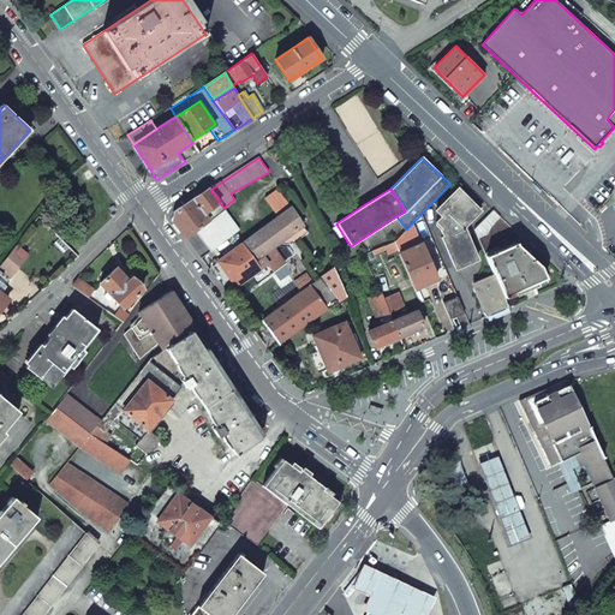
[(479,209),(457,189),(436,210),(442,218),(437,222),(443,230),(441,232),(443,238),(442,239),(454,268),(476,258),(463,225),(479,209)]
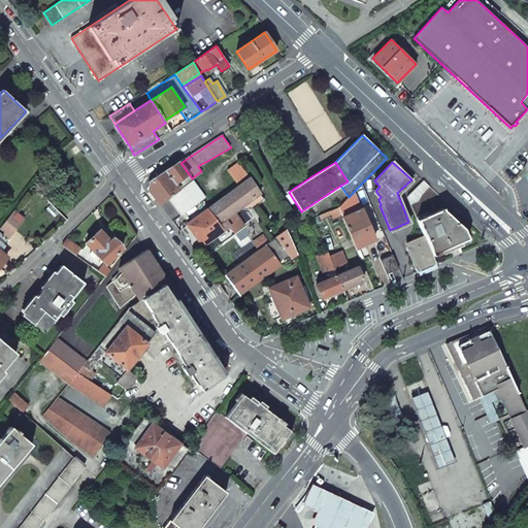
[(168,198),(193,179),(192,178),(180,163),(150,184),(150,191),(160,204),(168,198)]
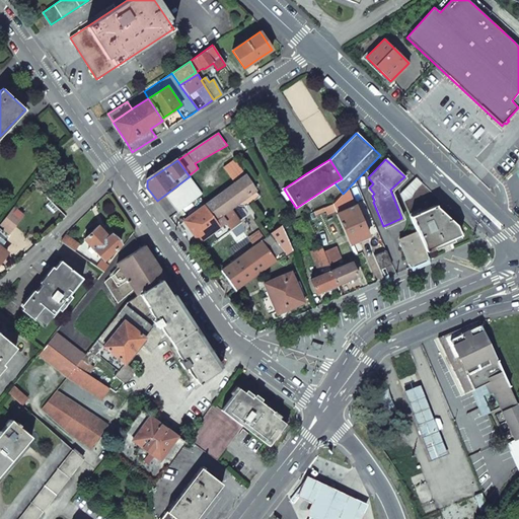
[(224,167),(235,182),(245,175),(234,160),(224,167)]
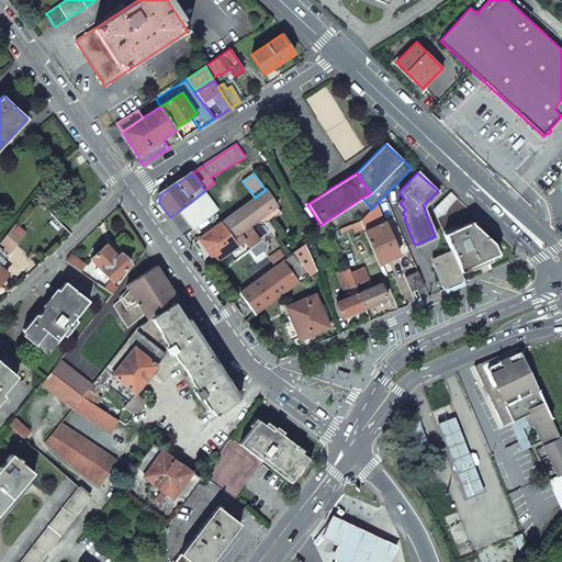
[(255,198),(235,212),(221,223),(194,243),(211,265),(215,261),(229,251),(235,259),(249,248),(244,240),(239,233),(247,227),(249,226),(255,222),(276,206),(277,205),(266,190),(255,198)]
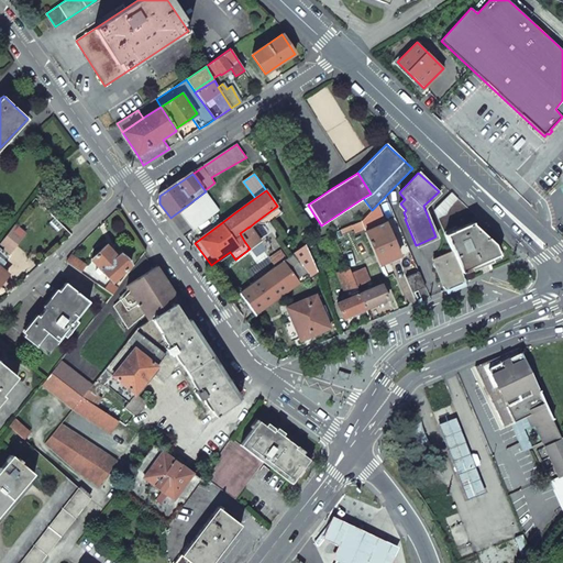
[(219,210),(206,191),(179,211),(192,230),(219,210)]
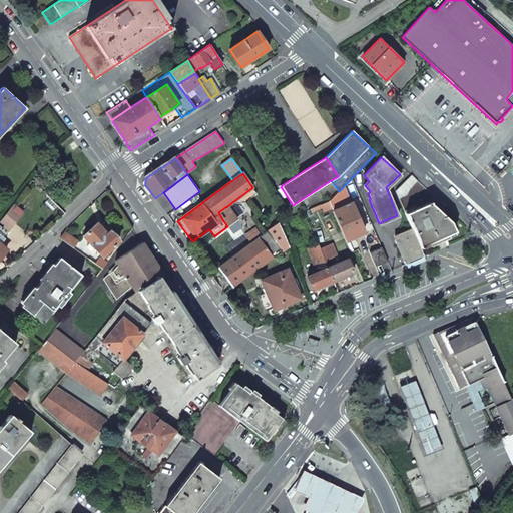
[(434,196),(417,180),(408,190),(407,193),(399,197),(406,213),(428,203),(434,196)]
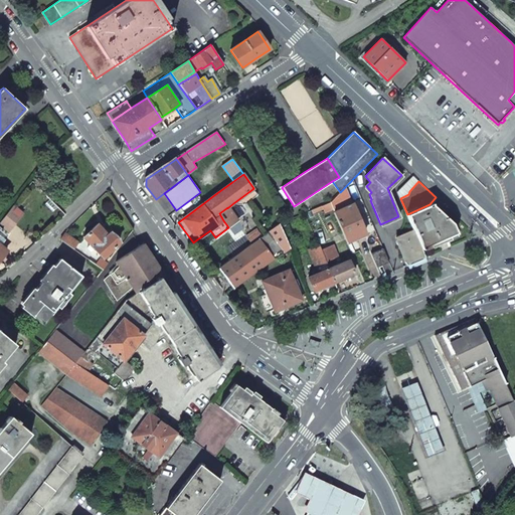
[(244,205),(258,194),(253,189),(253,188),(252,189),(233,203),(244,205)]
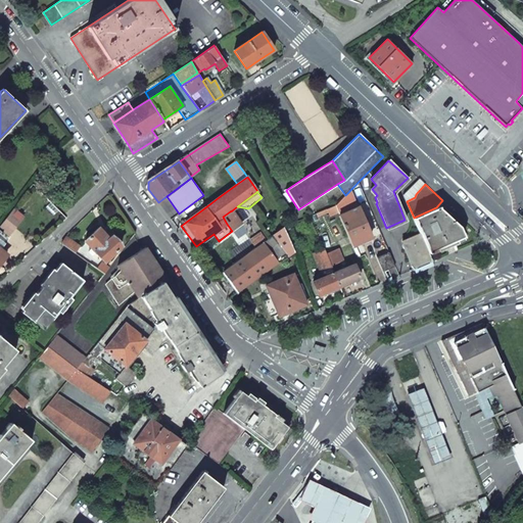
[(292,200),(287,192),(283,194),(289,203),(292,200)]
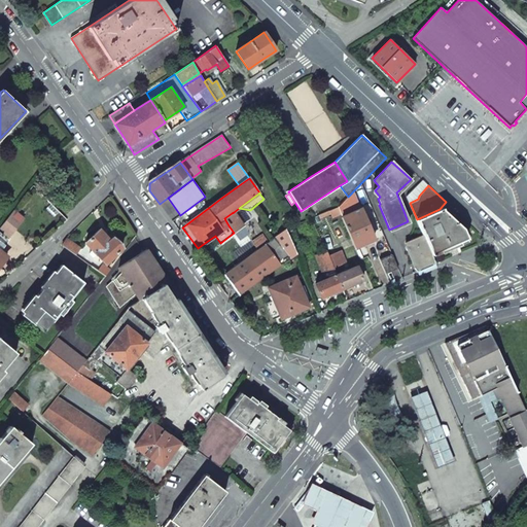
[(354,211),(348,197),(337,207),(342,217),(354,211)]
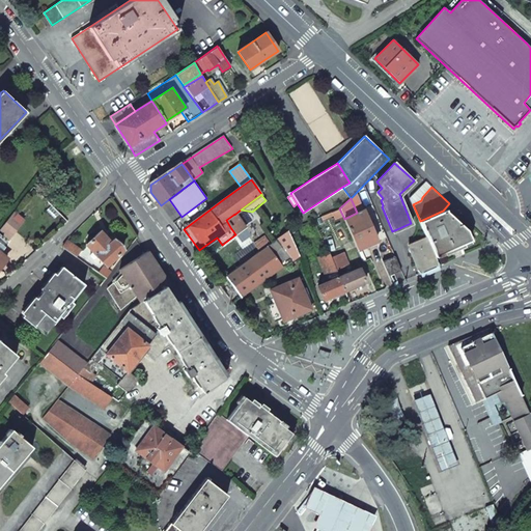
[(376,241),(364,211),(357,213),(344,219),(358,249),(376,241)]
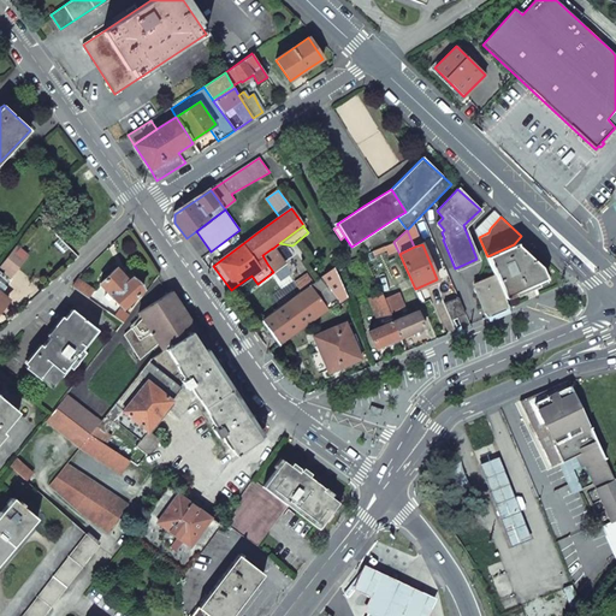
[(548,277),(514,244),(487,256),(496,277),(505,297),(508,296),(507,295),(526,286),(548,277)]
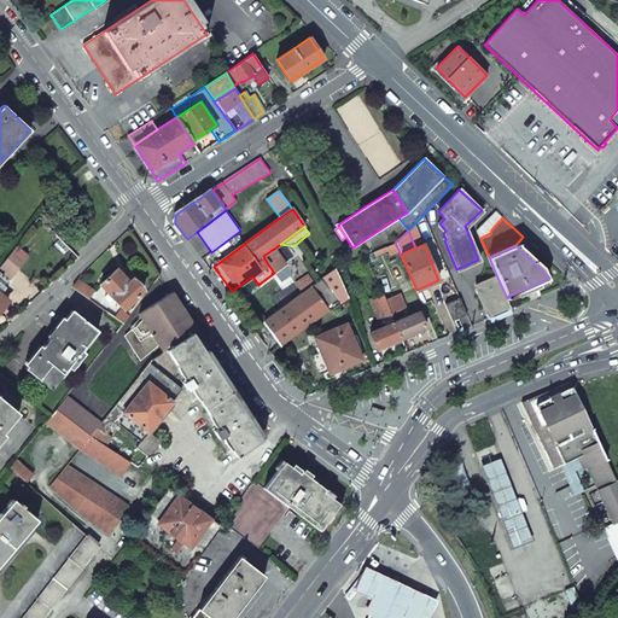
[(28,255),(17,248),(0,268),(0,293),(12,279),(11,278),(28,255)]
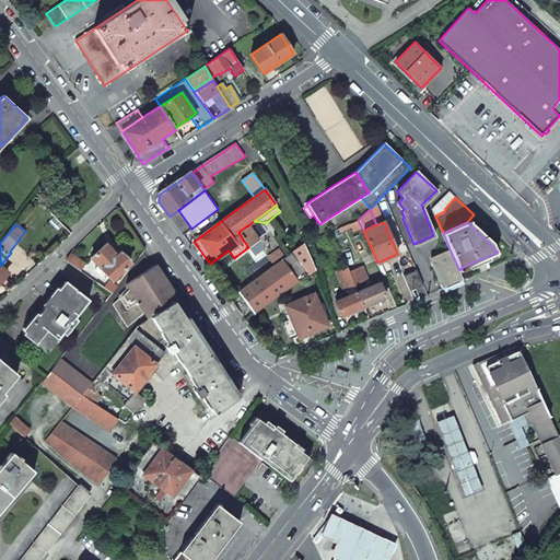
[(243,240),(248,247),(259,240),(248,225),(246,226),(238,232),(243,240)]
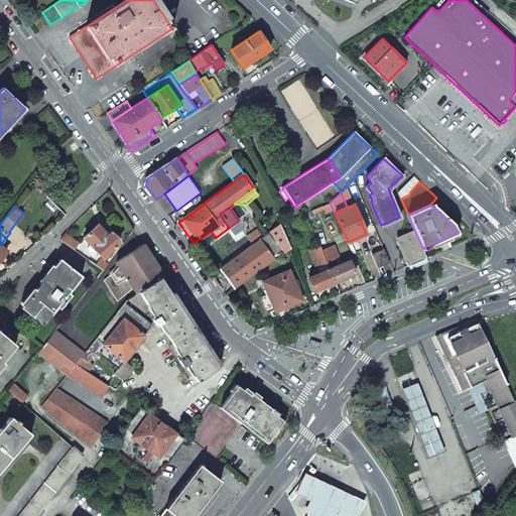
[(290,249),(279,224),(220,268),(236,288),(290,249)]
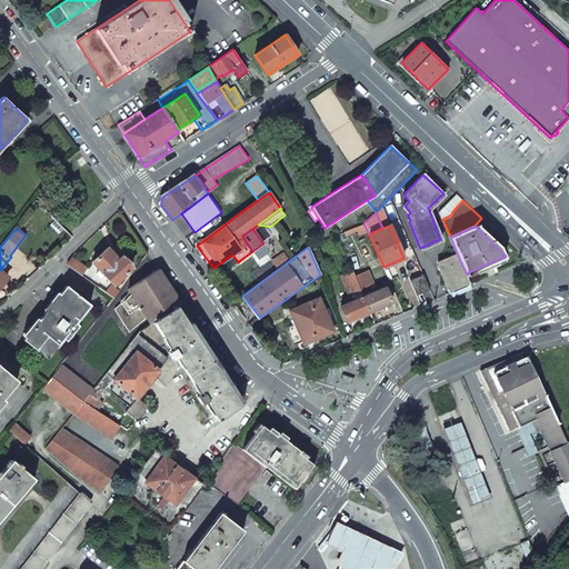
[(120,260),(109,248),(101,255),(93,261),(115,285),(133,268),(123,257),(120,260)]
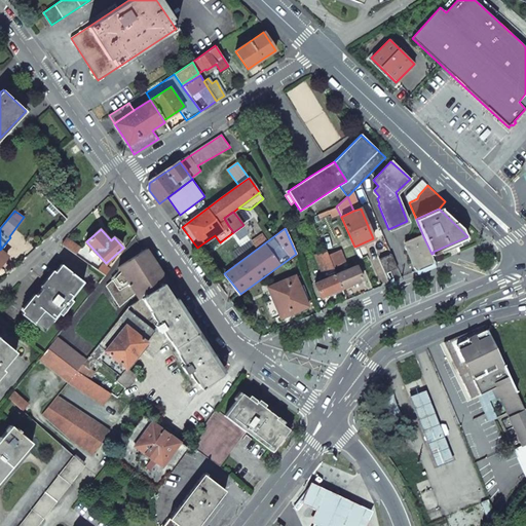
[(80,246),(67,236),(63,243),(75,252),(80,246)]
